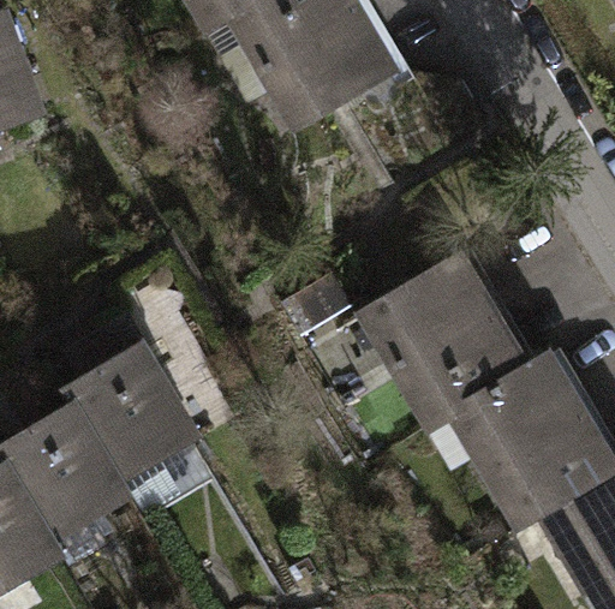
[(181,0),(208,42),(228,29),(294,135),(407,66),(366,0),(181,0)]
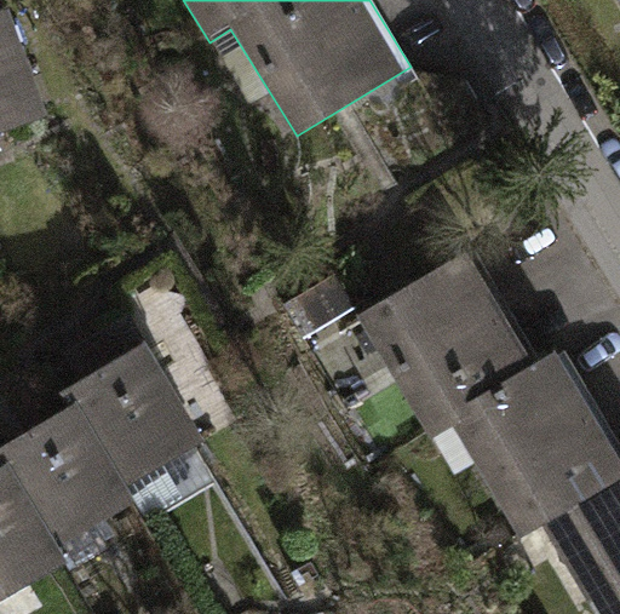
[(0,130),(51,112),(11,3),(0,6),(0,130)]
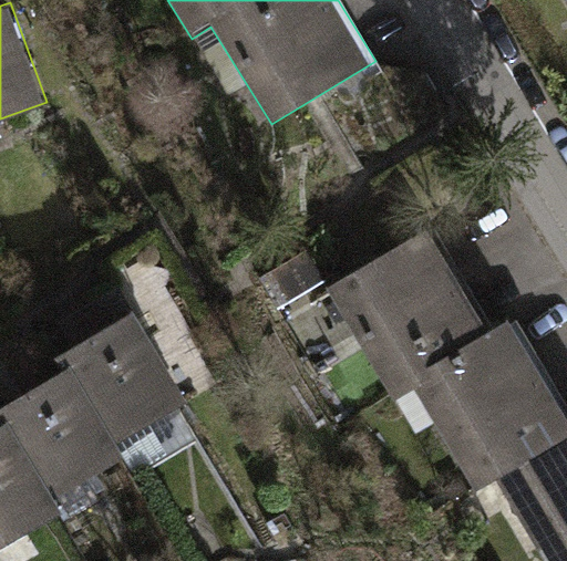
[(432,226),(326,289),(395,404),(418,391),(477,490),(498,477),(502,481),(549,560),(566,560),(566,401),(515,314),(494,328),(432,226)]
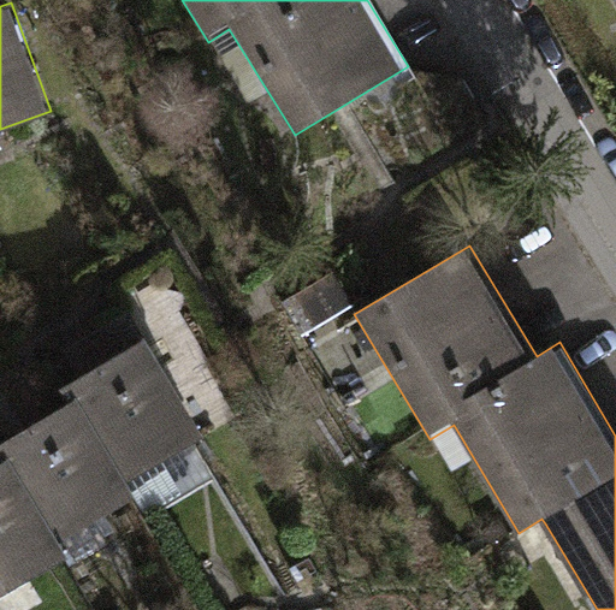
[(355,309),(335,276),(282,308),(303,342),(355,309)]
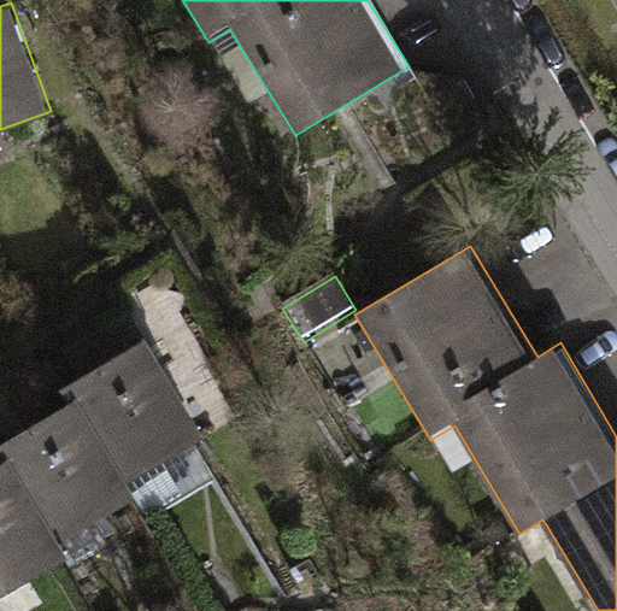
[(0,456),(4,462),(0,464),(0,595),(70,553),(63,542),(137,497),(130,483),(207,436),(146,335),(62,387),(70,400),(0,442),(0,456)]
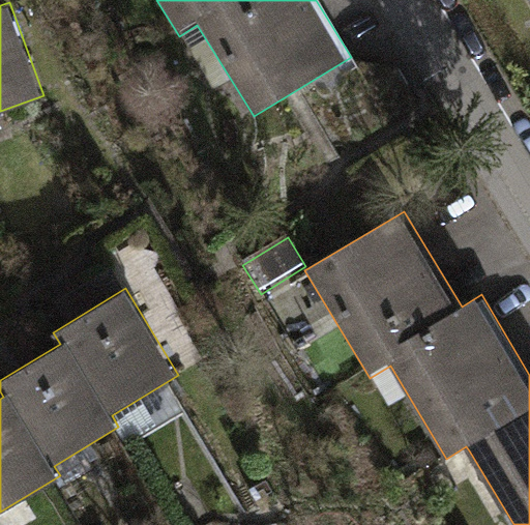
All buildings are outlined.
